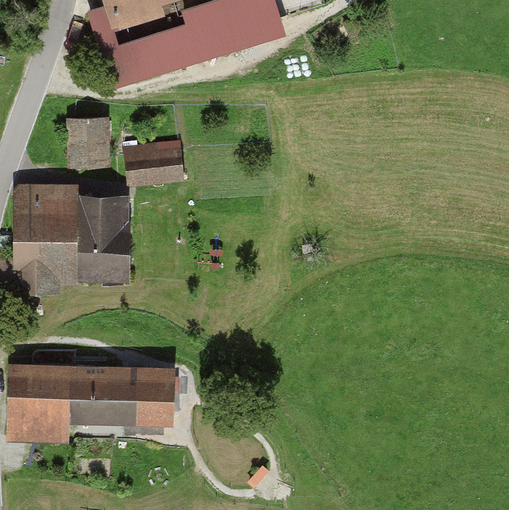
[(100,0),(111,37),(211,8),(208,0),(100,0)]
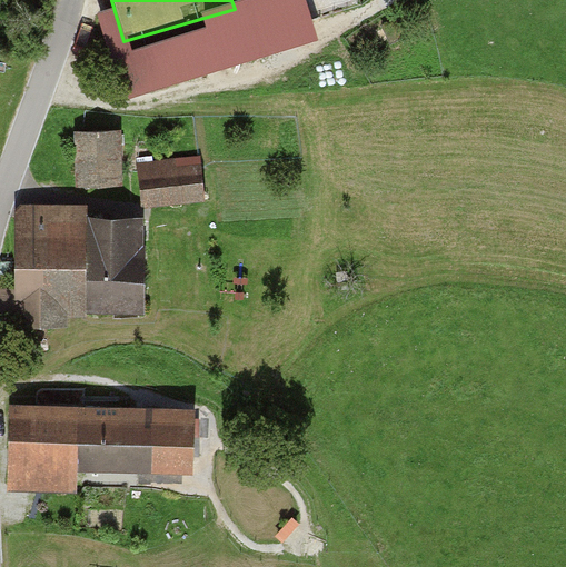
[(75,185),(123,183),(121,125),(73,127),(75,185)]
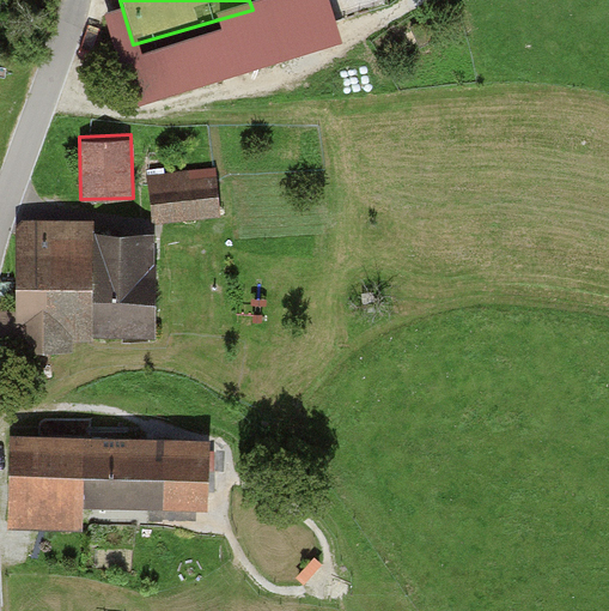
[(219,173),(150,181),(156,225),(224,217),(219,173)]
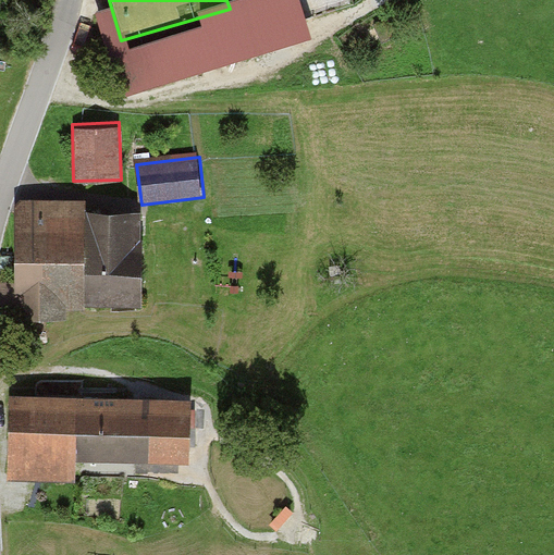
[(86,207),(14,206),(13,318),(89,319),(89,308),(144,308),(145,216),(86,216),(86,207)]
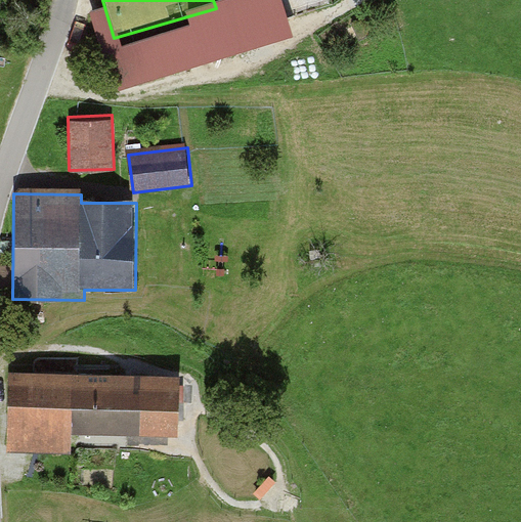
[(179,376),(7,374),(6,453),(70,453),(70,435),(139,435),(139,444),(178,445),(179,376)]
